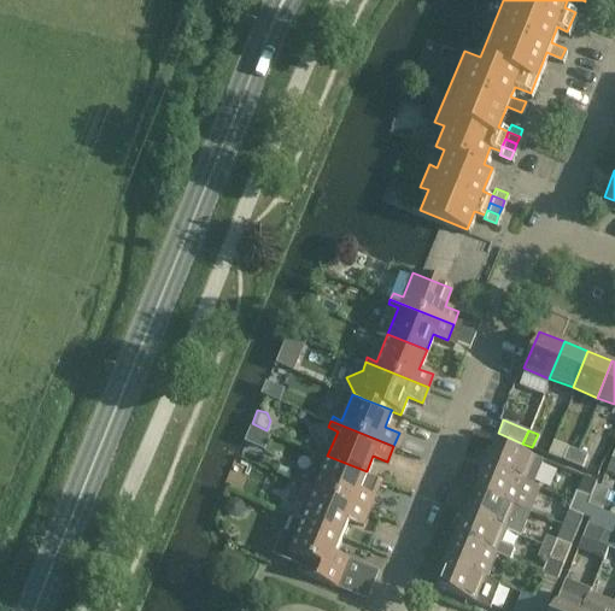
[(486,463),(525,479),(534,456),(496,439),(486,463)]
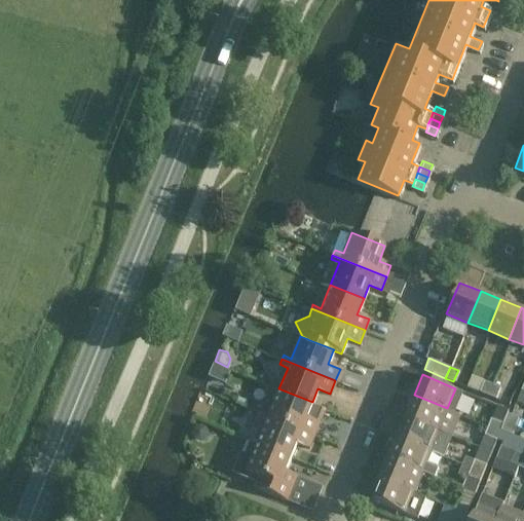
[(488,393),(492,381),(484,378),(479,389),(488,393)]
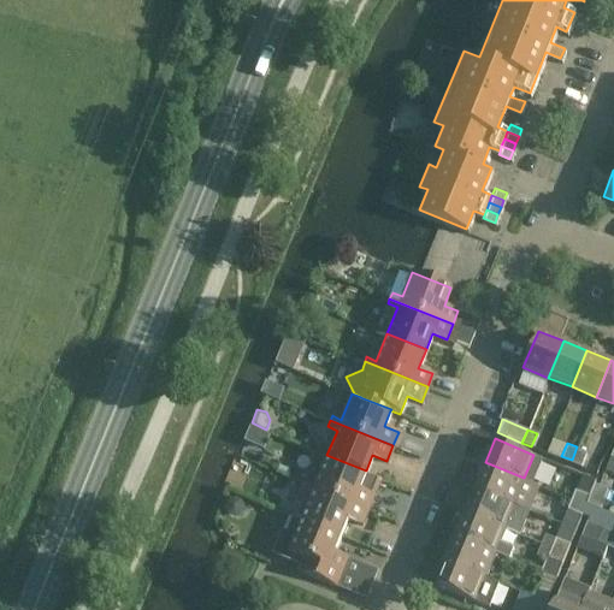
[(577,446),(572,460),(580,463),(586,450),(577,446)]
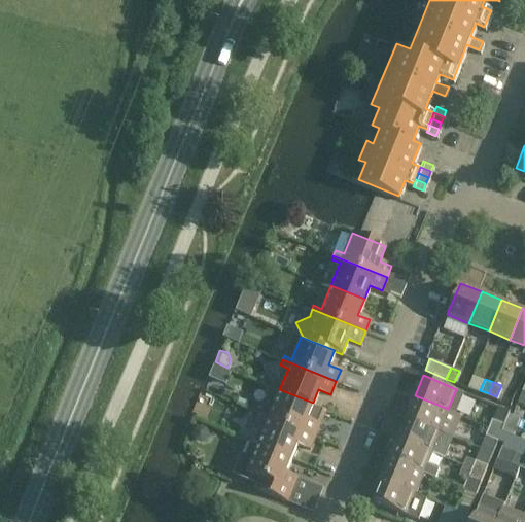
[(263,409),(260,412),(314,435),(325,408),(313,403),(279,389),(270,412),(263,409)]
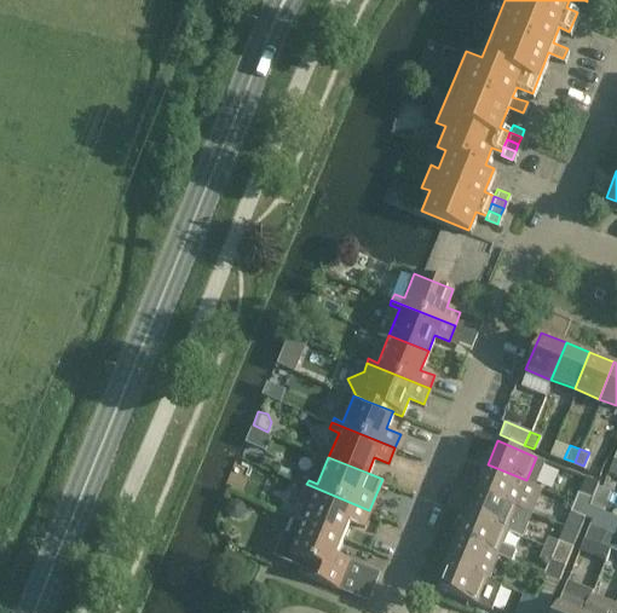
[(526,480),(488,464),(477,489),(531,510),(536,499),(542,486),(526,480)]
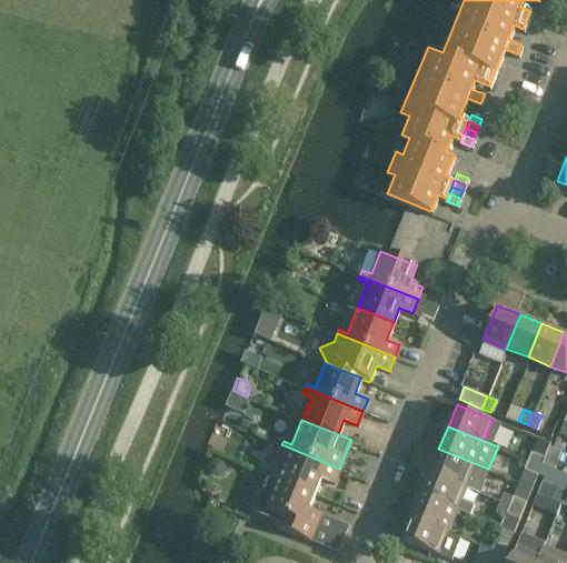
[(277,464),(272,475),(315,492),(320,478),(334,483),(339,469),(281,444),(272,463),(277,464)]
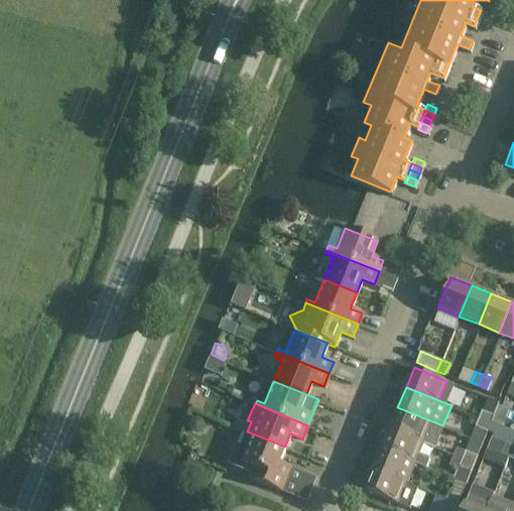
[(499,403),(496,411),(505,415),(508,407),(499,403)]
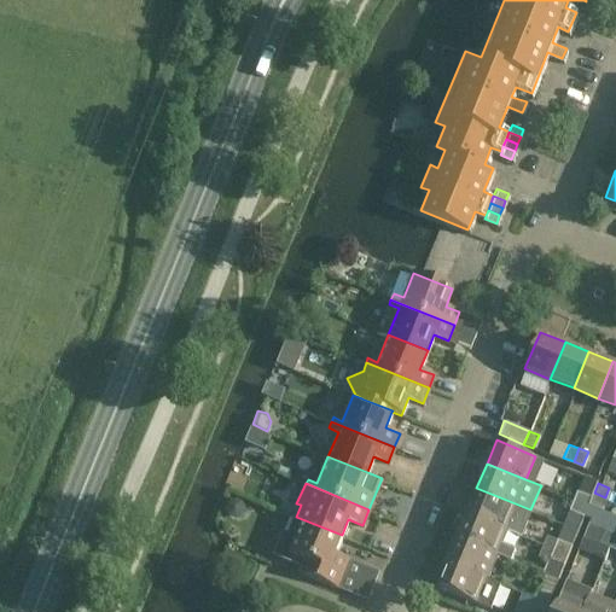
[(476,488),(466,512),(506,528),(511,517),(526,523),(530,510),(476,488)]
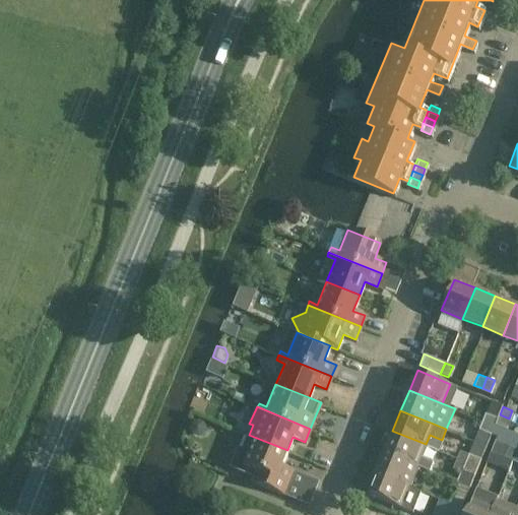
[(482,420),(493,425),(497,415),(486,411),(482,420)]
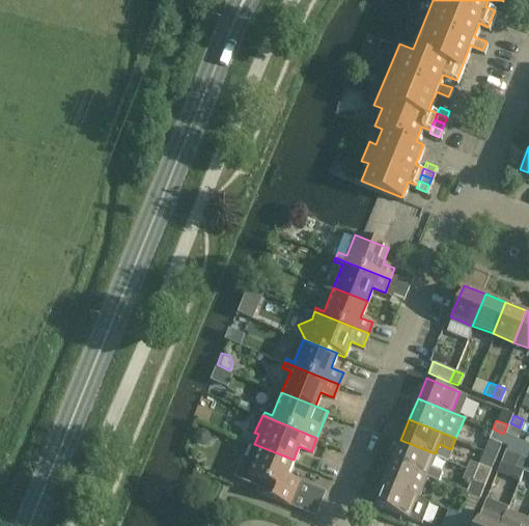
[(520,427),(510,423),(506,432),(517,436),(520,427)]
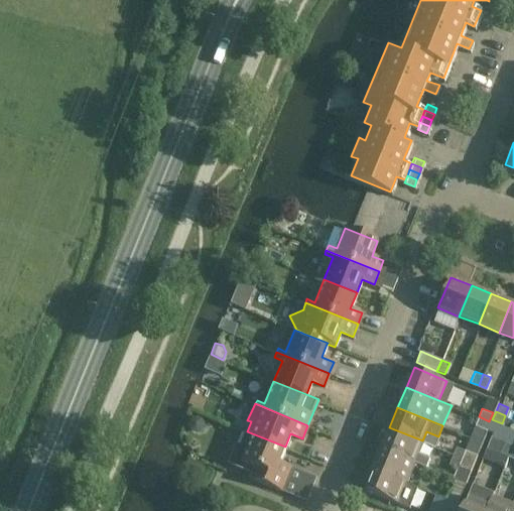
[(489,421),(479,416),(476,424),(486,428),(489,421)]
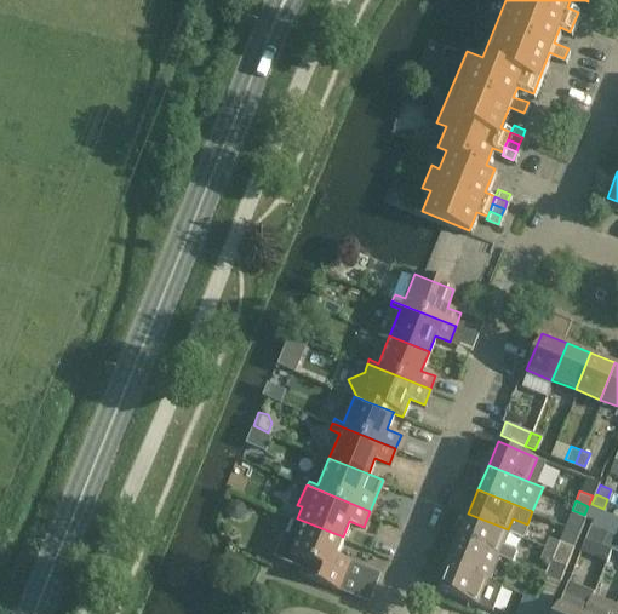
[(468,514),(458,538),(498,554),(511,560),(515,549),(502,544),(508,529),(468,514)]
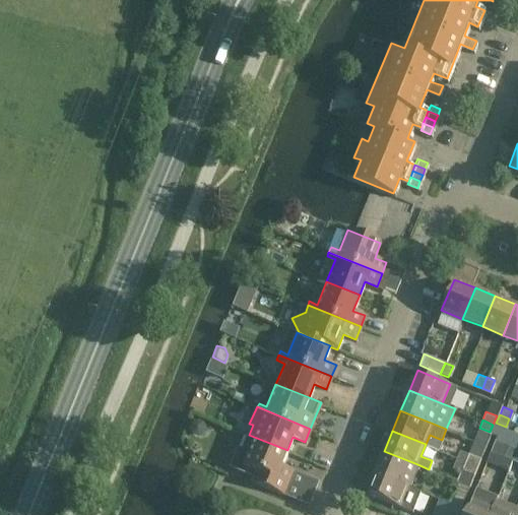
[(287,450),(249,435),(247,433),(242,446),(238,445),(230,465),(252,474),(250,480),(283,494),(294,470),(281,465),(287,450)]
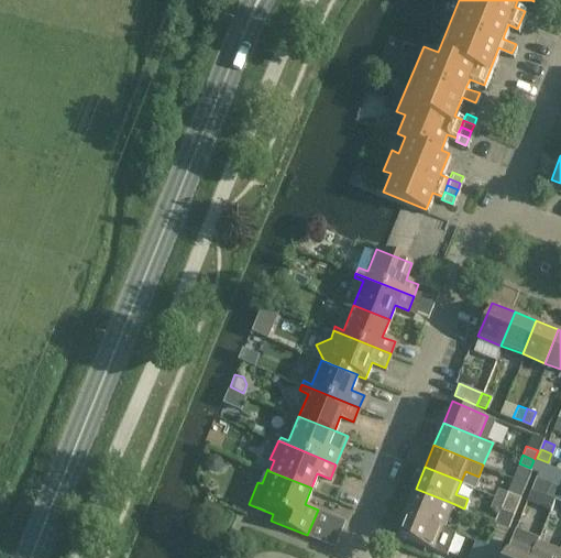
[(546,492),(550,482),(536,476),(531,485),(546,492)]
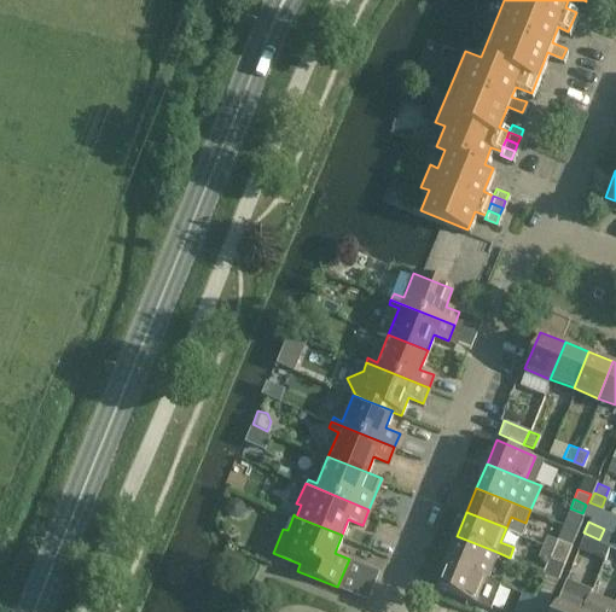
[(604,529),(599,540),(599,541),(608,545),(612,531),(604,529)]
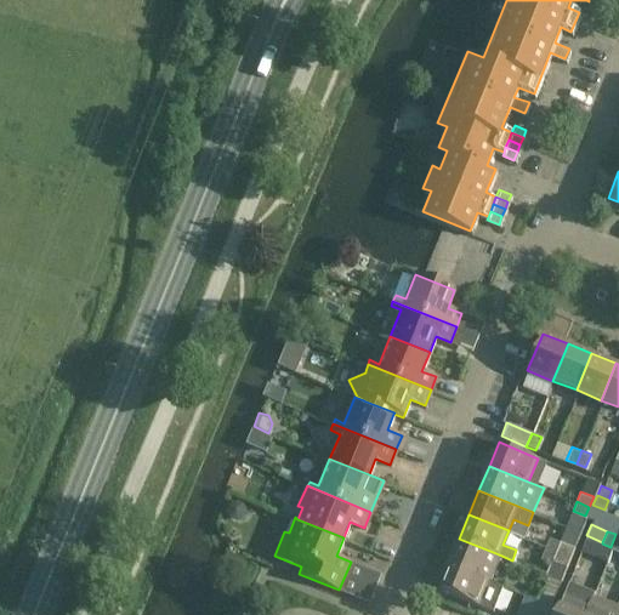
[(499,554),(459,539),(458,542),(453,540),(449,551),(454,552),(449,563),(489,579),(499,554)]
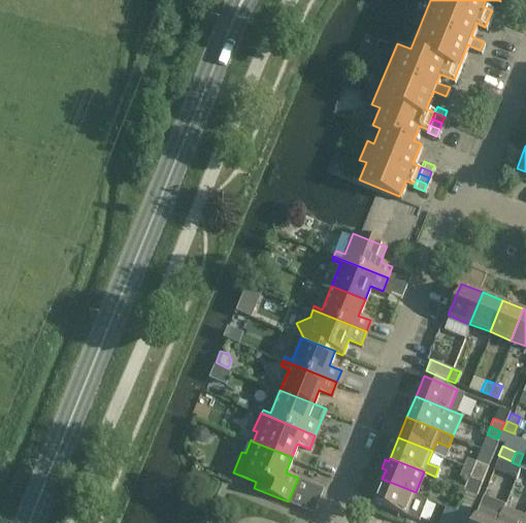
[(475,459),(472,467),(485,472),(488,464),(475,459)]
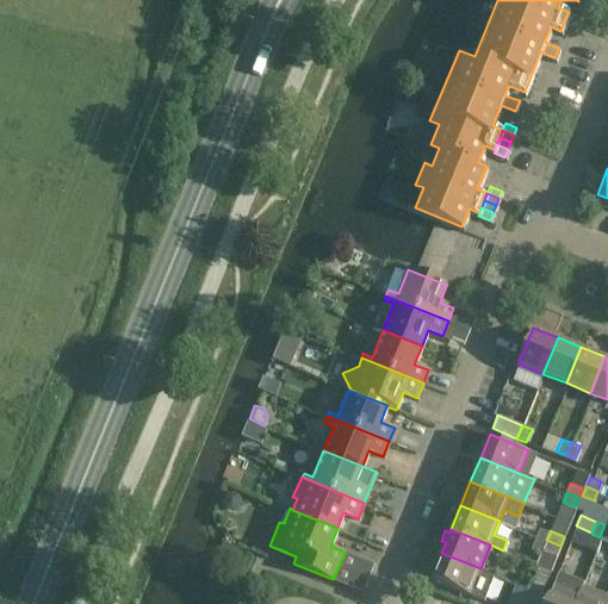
[(560,546),(546,540),(541,549),(557,555),(560,546)]
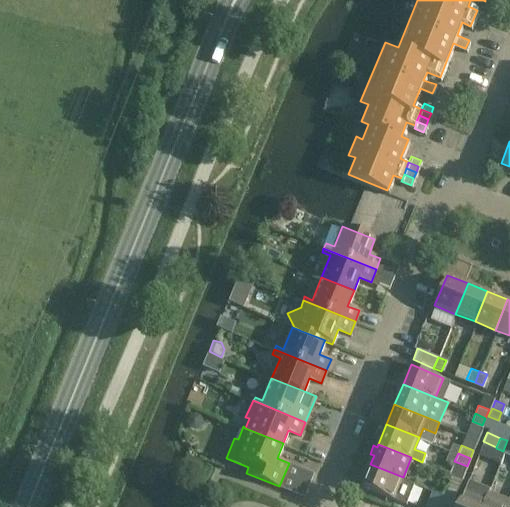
[(403,477),(370,464),(361,486),(394,499),(394,498),(406,503),(414,482),(403,477)]
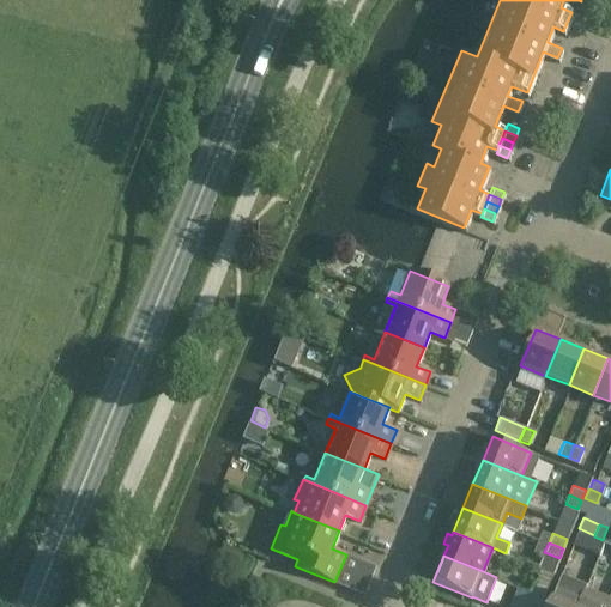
[(528,590),(543,596),(546,588),(531,582),(528,590)]
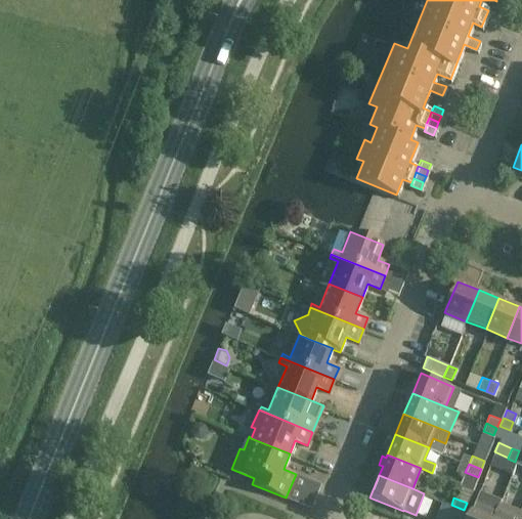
[(490,518),(494,510),(474,501),(467,518),(490,518)]
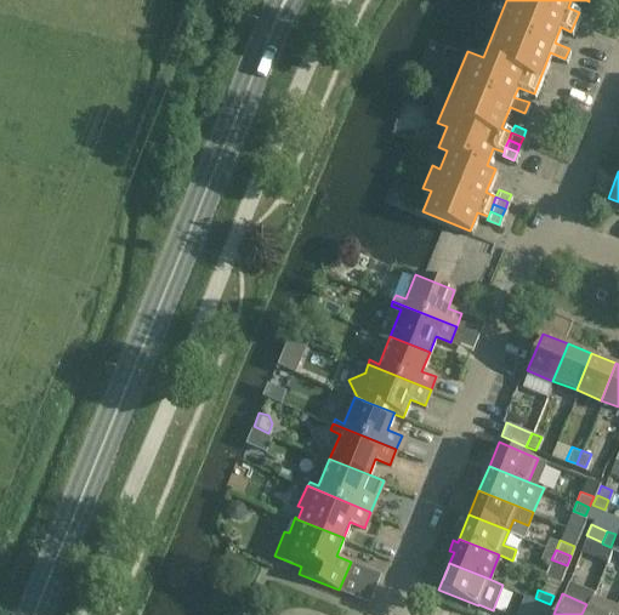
[(591,593),(586,604),(581,614),(609,614),(615,603),(591,593)]
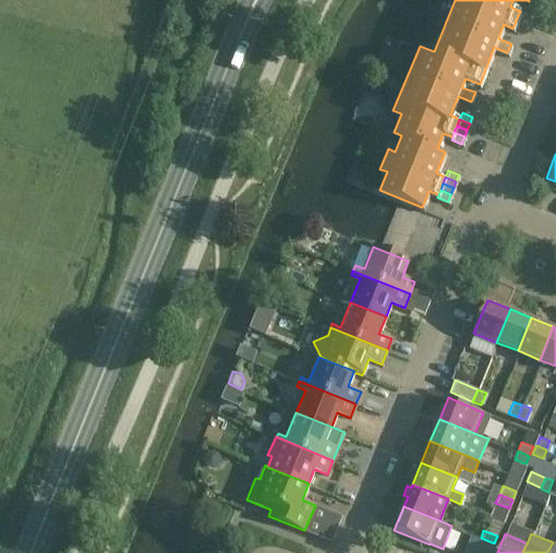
[(490,552),(494,543),(481,538),(481,539),(471,536),(464,552),(490,552)]
